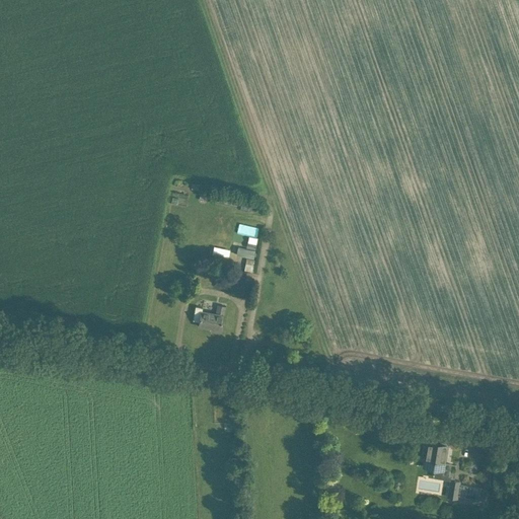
[(240,222),(238,232),(257,237),(261,227),(240,222)]
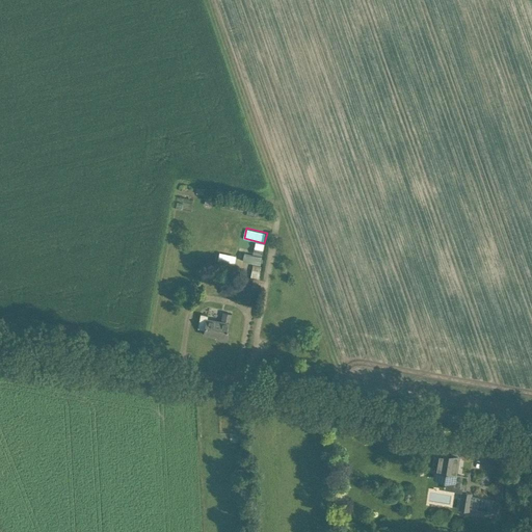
[(244,253),(242,261),(260,264),(262,257),(244,253)]
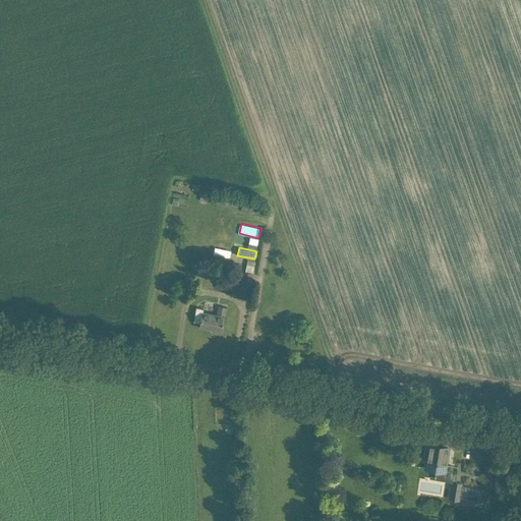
[(214,258),(233,257),(233,248),(214,249),(214,258)]
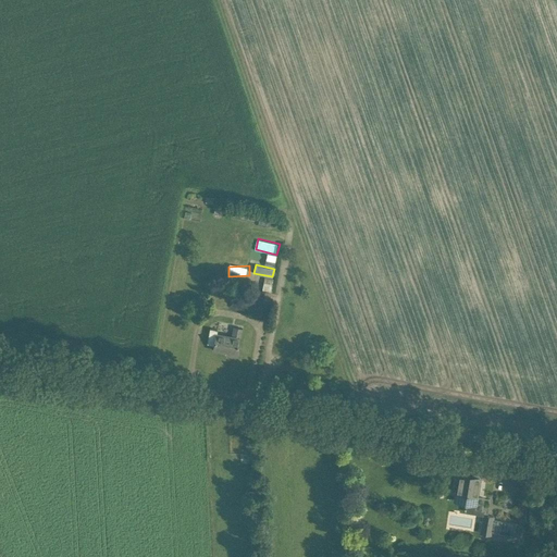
[(264,276),(262,289),(270,292),(273,279),(264,276)]
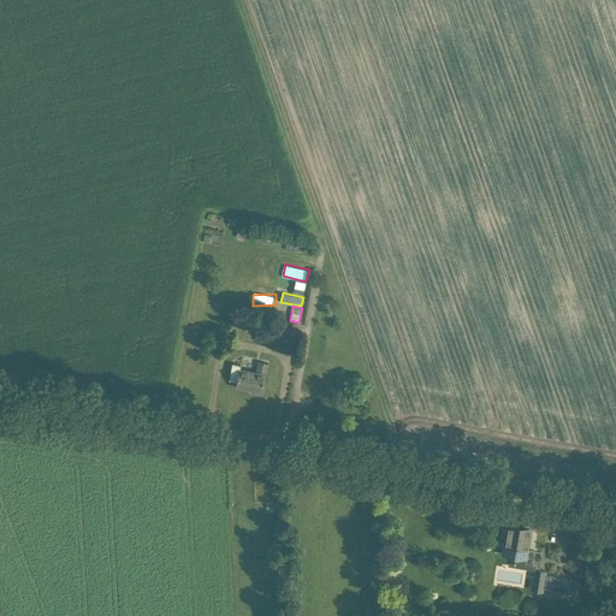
[(290,320),(285,320),(279,350),(294,353),(298,323),(290,320)]
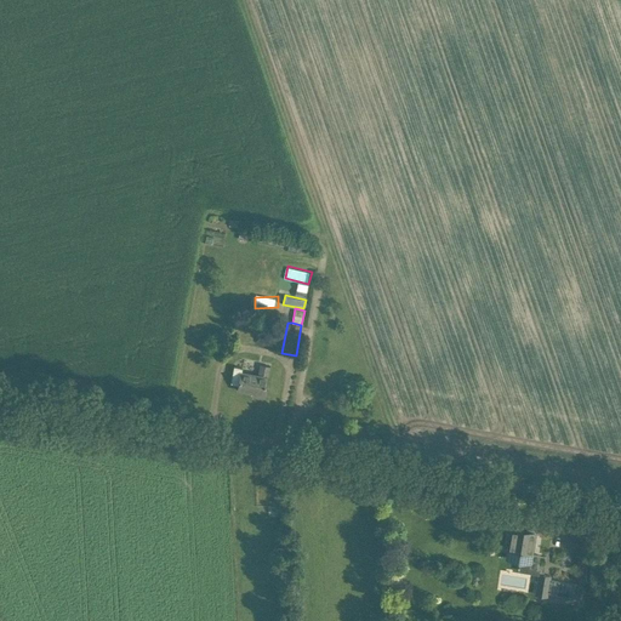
[(241,372),(243,368),(234,366),(231,383),(239,385),(239,389),(256,393),(255,396),(265,397),(267,385),(268,377),(267,376),(269,365),(261,364),(260,375),(241,372)]
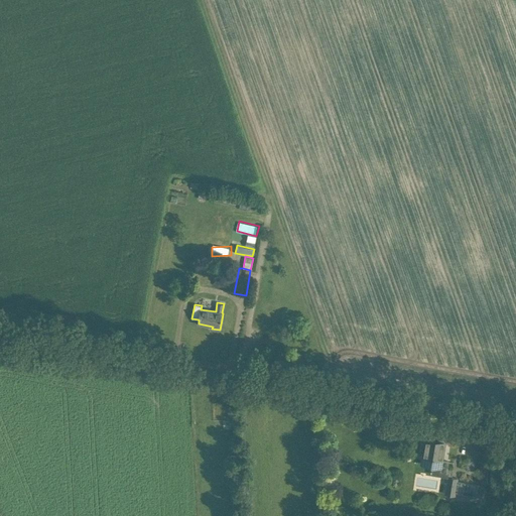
[(426,440),(424,450),(422,463),(440,466),(443,443),(426,440)]
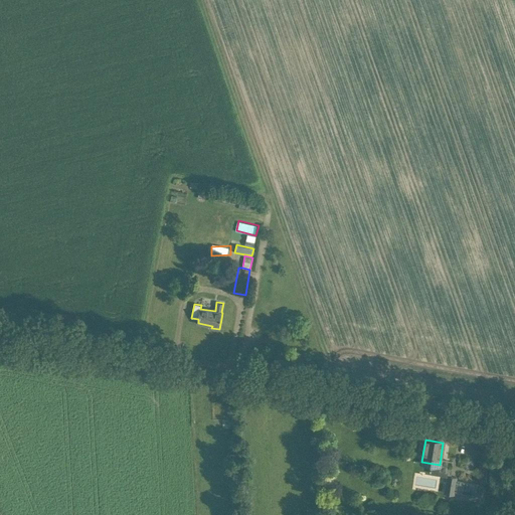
[(455,492),(471,495),(476,495),(478,484),(457,480),(457,478),(448,476),(445,493),(454,495),(455,492)]
